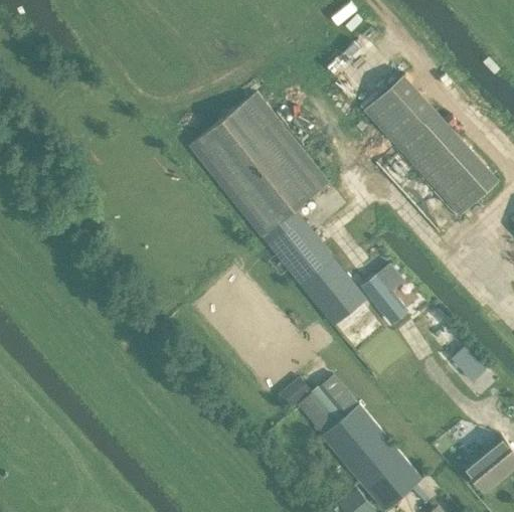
[(364,110),(459,214),(498,179),(403,74),(364,110)]
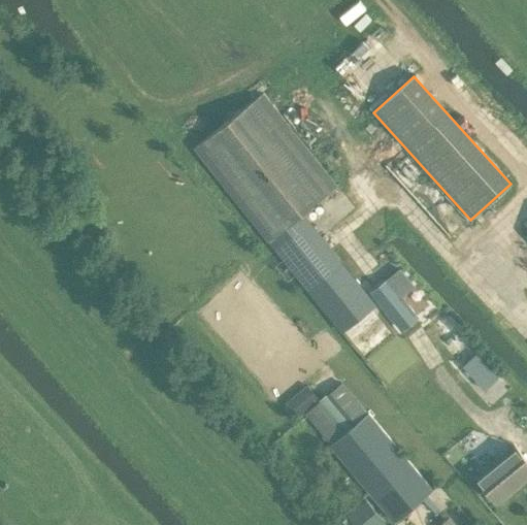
[(193,150),(268,241),(338,331),(385,390),(420,362),(302,216),(336,188),(262,95),(193,150)]
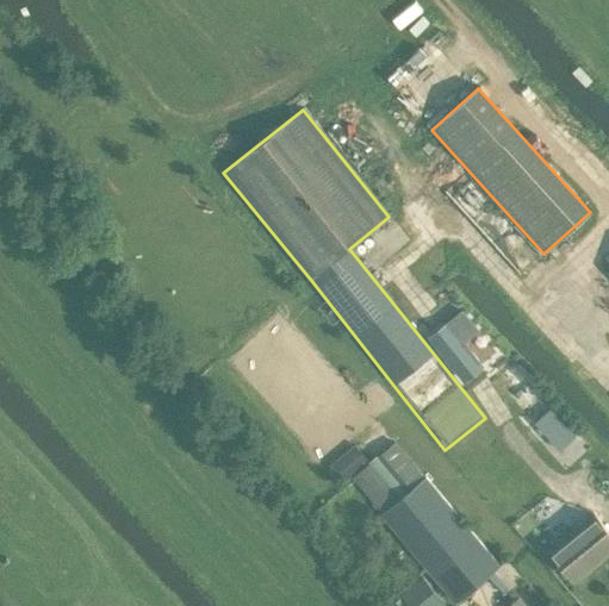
[(461,313),(428,339),(463,382),(480,368),(460,342),(474,330),(461,313)]
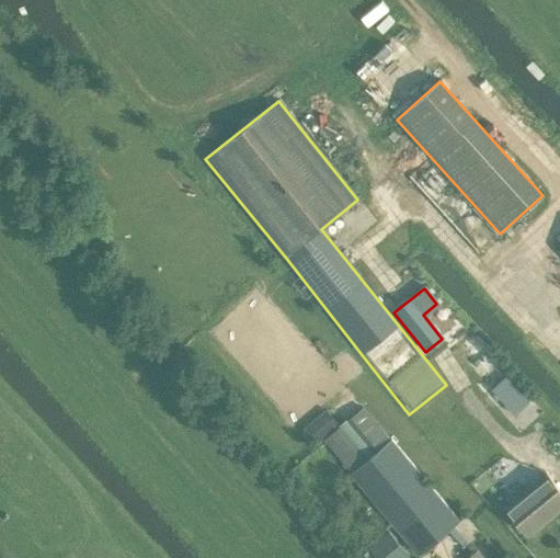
[(364,409),(350,420),(376,453),(389,442),(364,409)]
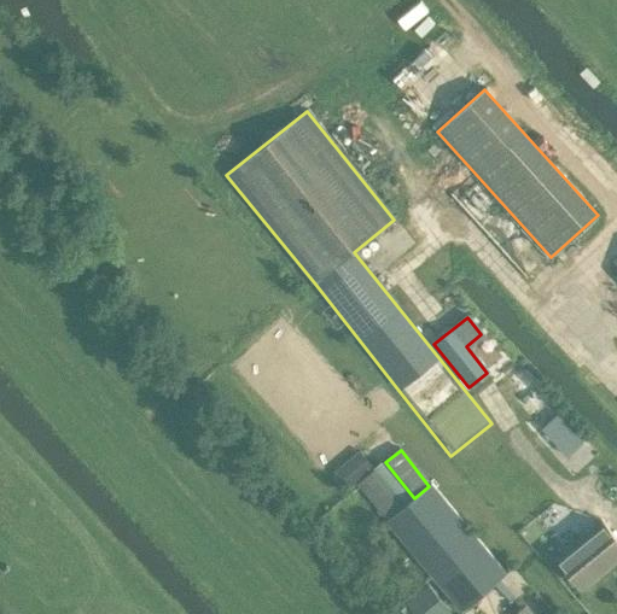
[(365,477),(356,485),(385,522),(401,509),(371,473),(365,477)]
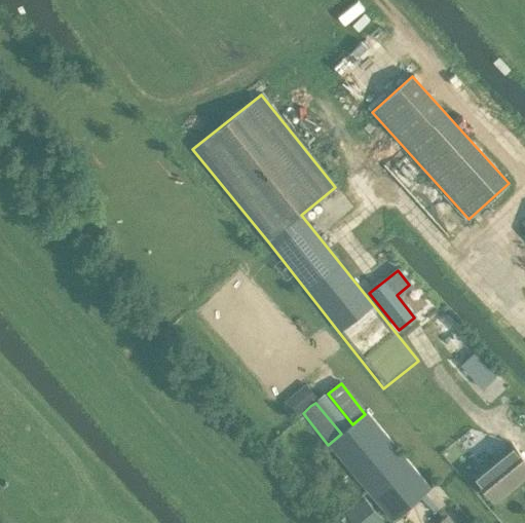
[(341,434),(328,445),(390,520),(421,495),(422,496),(429,490),(367,413),(365,414),(352,424),(348,427),(343,432),(341,434)]
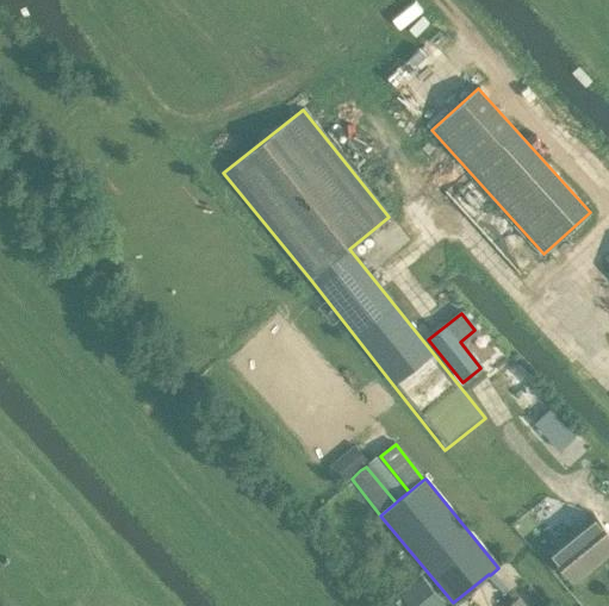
[(608,536),(592,517),(548,553),(573,583),(608,553),(608,536)]
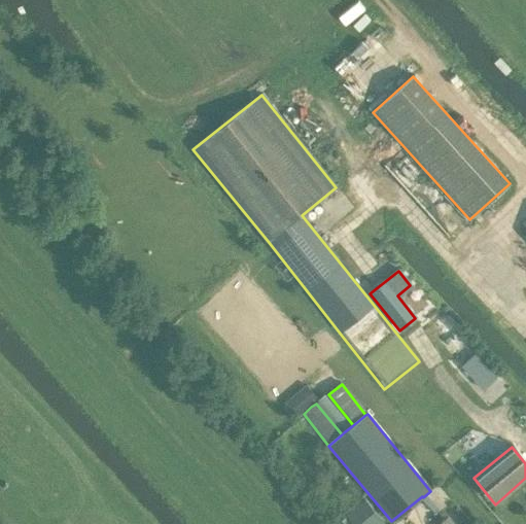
[(382,523),(364,501),(346,516),(352,523),(382,523)]
